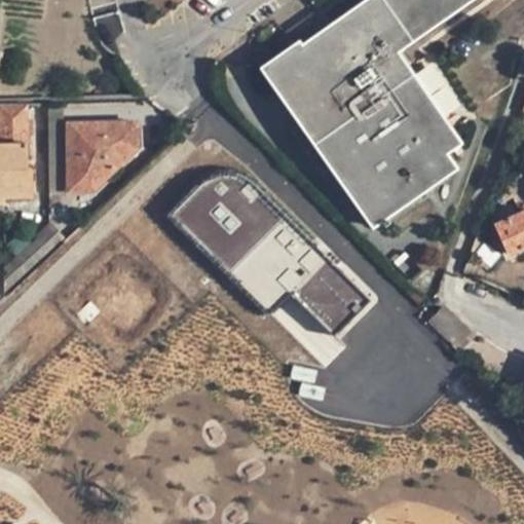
[(397,51),(472,0),(362,0),(301,43),(298,40),(258,68),(371,228),(412,199),(457,170),(447,152),(461,144),(397,51)]
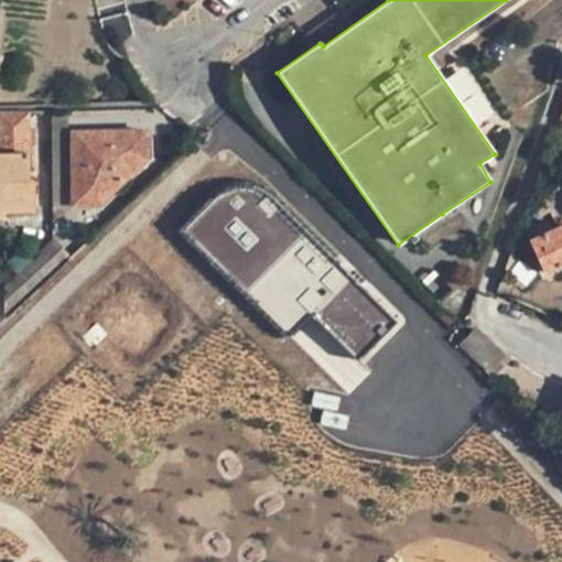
[(28,211),(29,111),(26,111),(21,111),(6,111),(0,111),(0,211),(4,211),(28,211)]
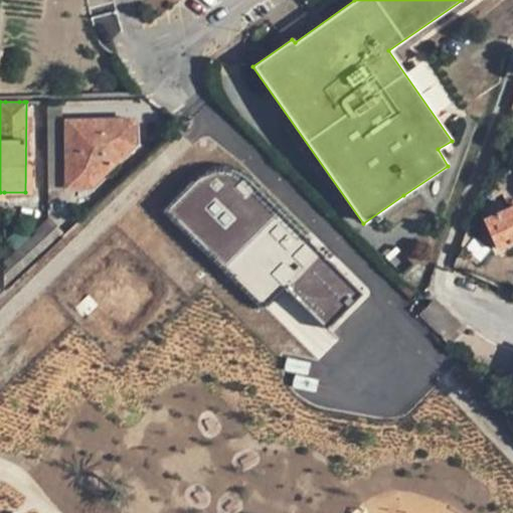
[(58,108),(46,108),(46,192),(60,191),(58,108)]
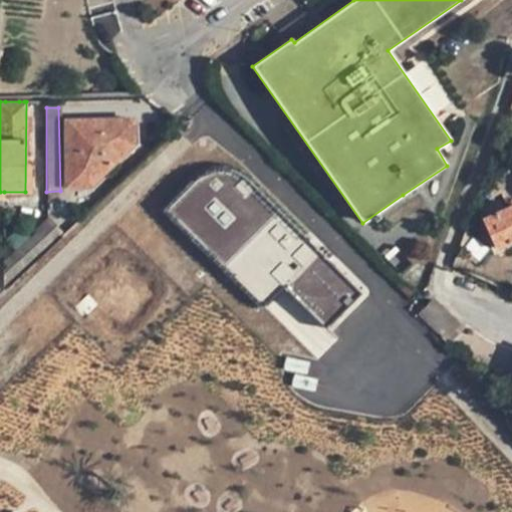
[(133,120),(66,121),(65,187),(91,186),(134,145),(133,120)]
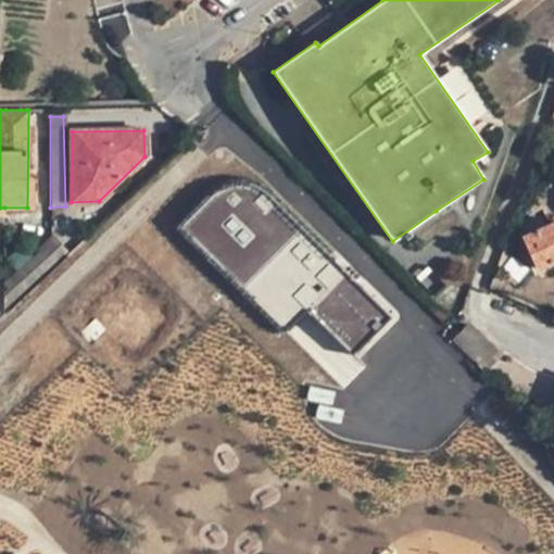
[(211,192),(171,231),(277,339),(305,311),(354,361),(398,318),(273,192),(240,181),(211,192)]
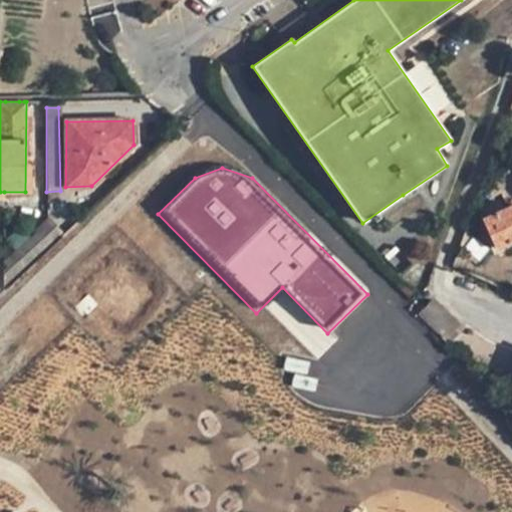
[(511,181),(508,174),(499,177),(511,205),(511,204),(511,181)]
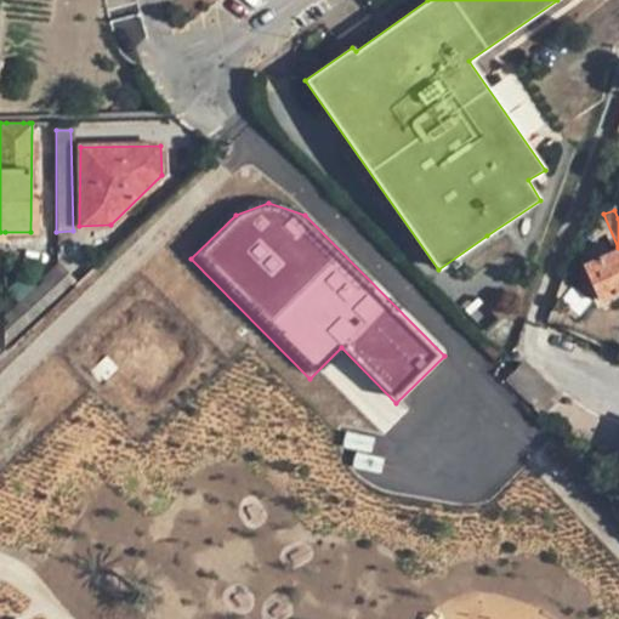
[(598,304),(618,294),(618,246),(618,248),(581,263),(598,304)]
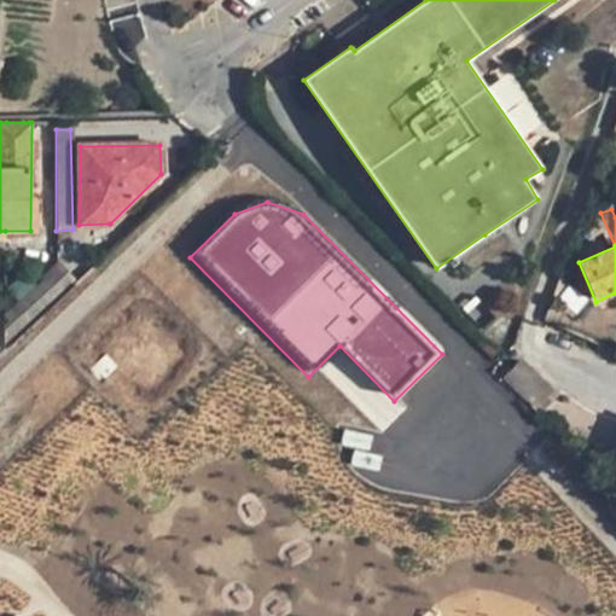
[(103,355),(83,372),(96,387),(116,370),(103,355)]
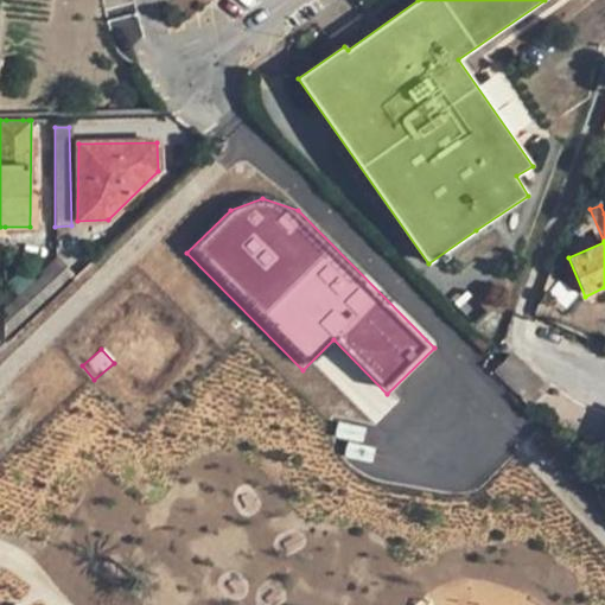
[(501,371),(510,381),(516,362),(514,358),(501,371)]
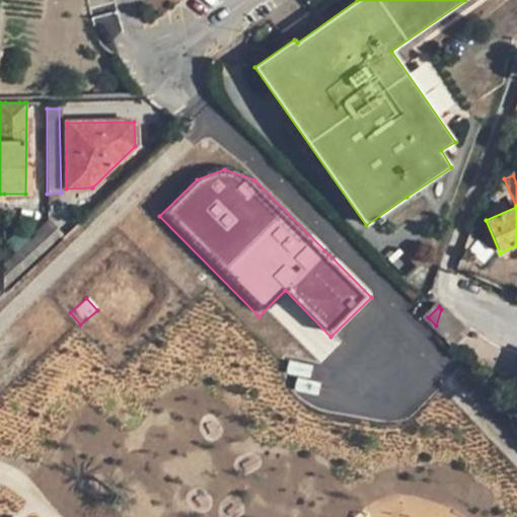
[(424,320),(434,329),(436,325),(428,317),(424,320)]
